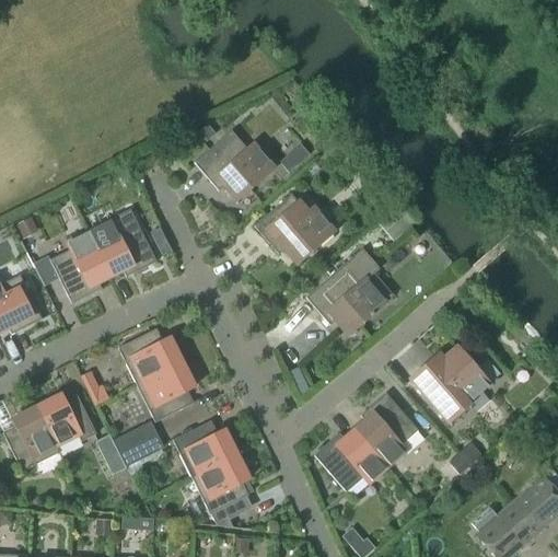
[(211,125),(202,131),(209,140),(218,132),(211,125)]
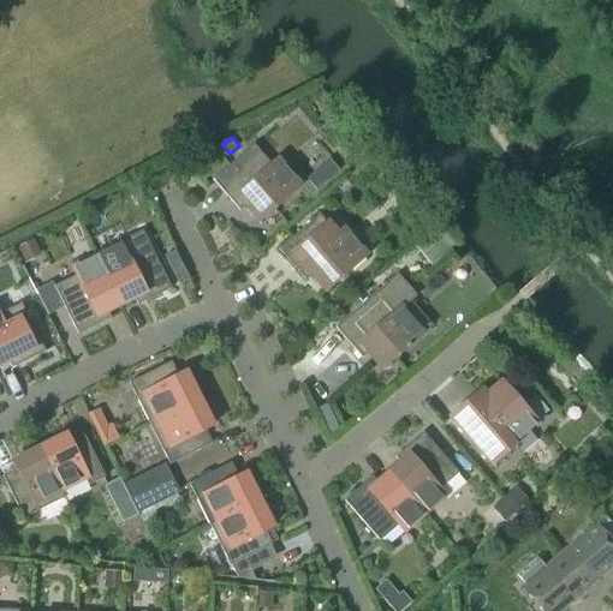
[(255,143),(230,165),(214,178),(233,201),(239,195),(261,219),(302,184),(279,157),(273,163),(255,143)]
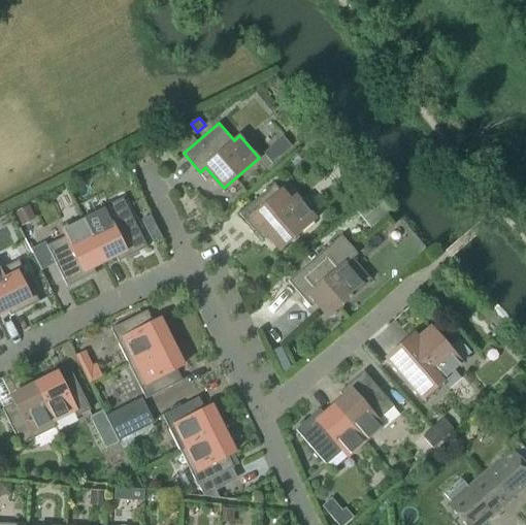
[(273,162),(292,145),(284,136),(265,153),(273,162)]
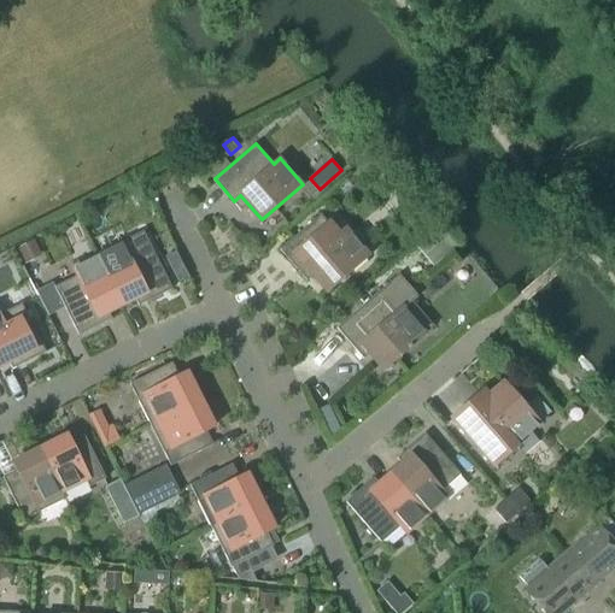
[(328,289),(369,254),(346,228),(340,234),(322,213),(281,248),(300,271),(306,265),(328,289)]
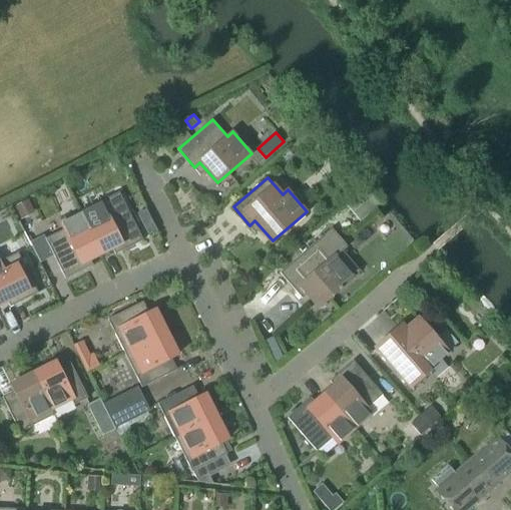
[(100,202),(82,212),(102,252),(120,243),(123,249),(144,238),(129,208),(123,198),(120,190),(99,201),(100,202)]
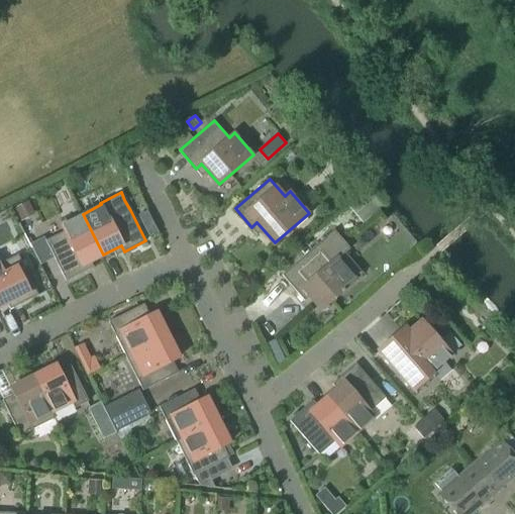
[(366,192),(350,205),(366,222),(381,209),(366,192)]
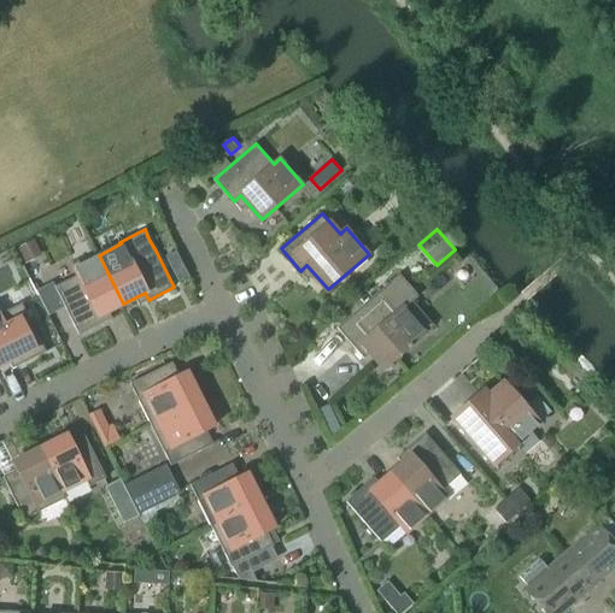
[(36,239),(21,247),(28,259),(42,252),(36,239)]
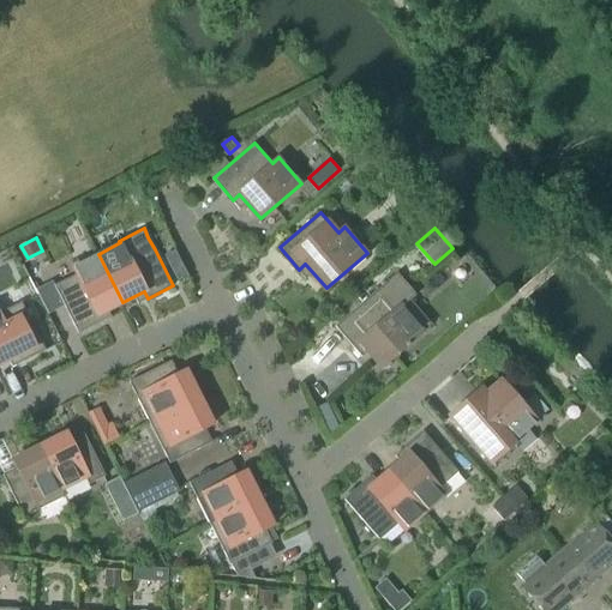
[(175,249),(167,253),(173,265),(181,261),(175,249)]
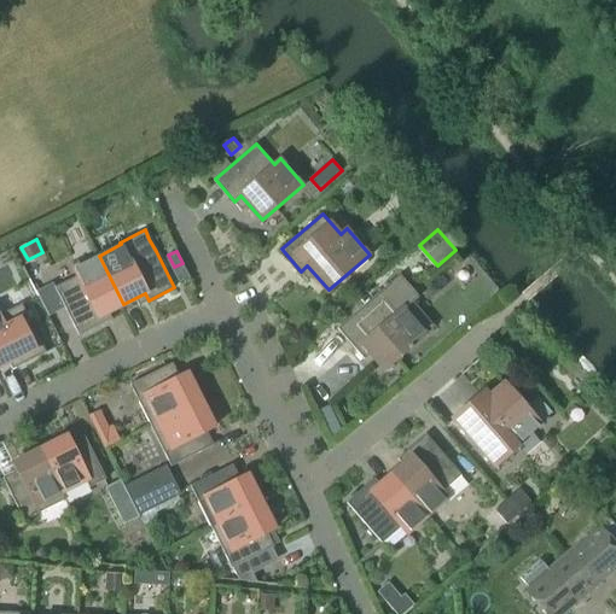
[(123,304),(99,256),(75,268),(79,275),(56,286),(80,334),(105,322),(102,315),(123,304)]
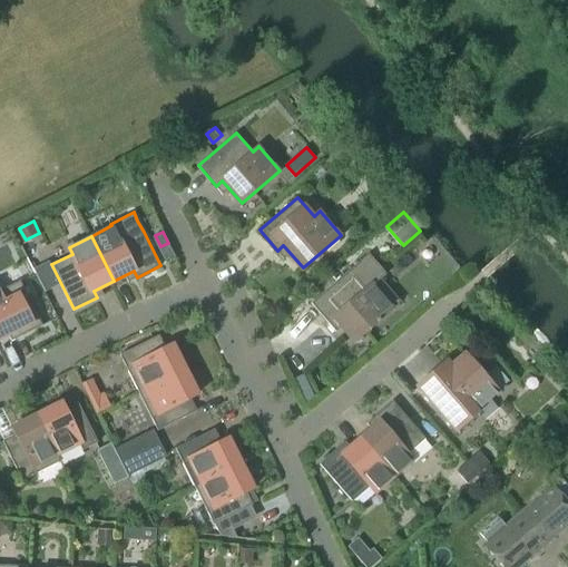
[(335,330),(342,324),(355,341),(400,302),(381,280),(387,274),(369,253),(312,302),(335,330)]
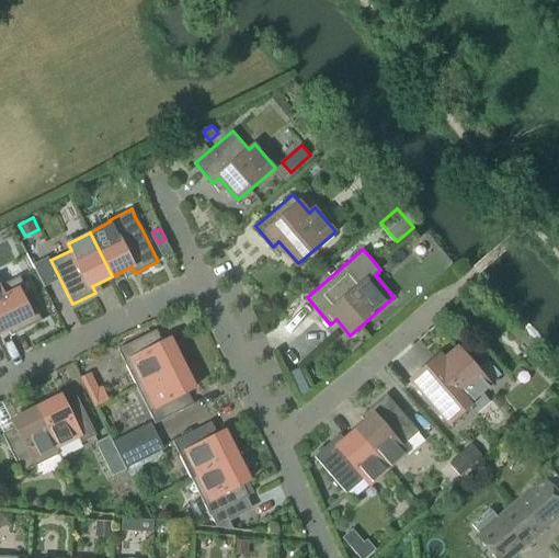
[(0,284),(0,332),(16,323),(20,330),(43,319),(21,275),(0,285),(0,284)]
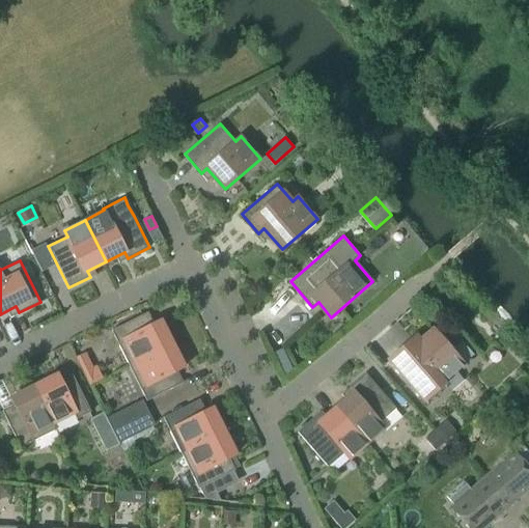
[(112,329),(131,364),(173,343),(161,320),(155,323),(148,311),(112,329)]
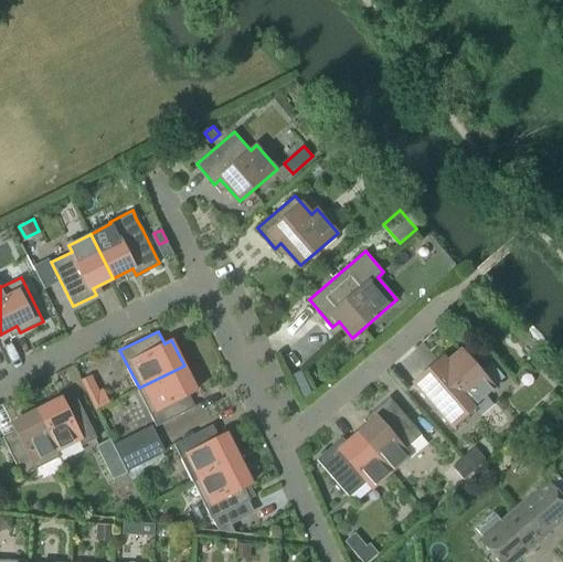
[(473,406),(495,388),(463,350),(439,370),(435,363),(415,382),(456,430),(477,412),(473,406)]
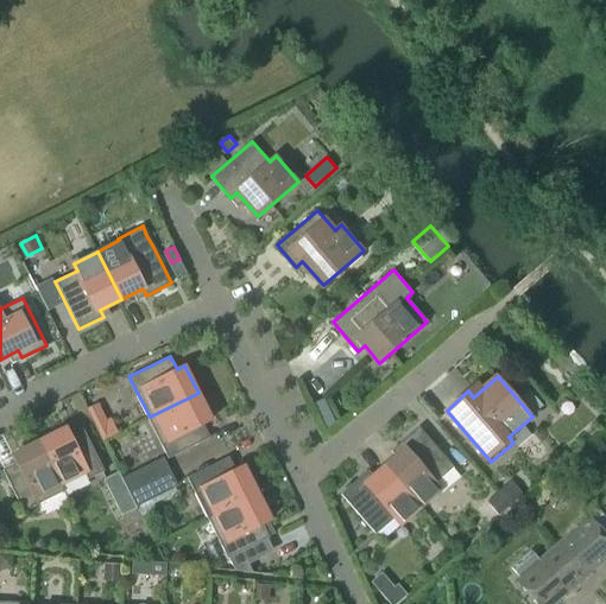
[(199,393),(150,417),(170,457),(210,437),(214,434),(208,421),(212,419),(199,393)]
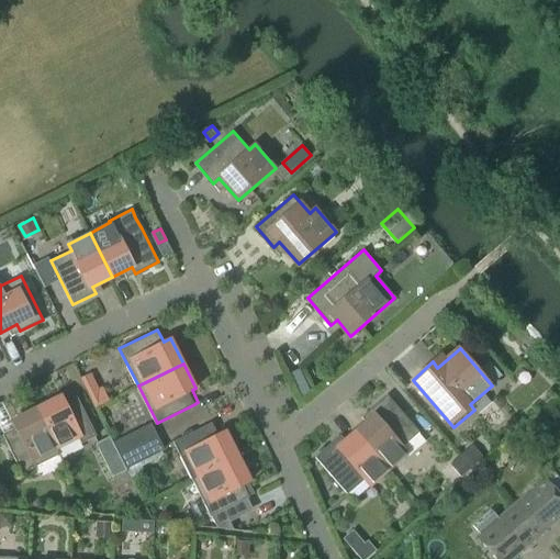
[(100,388),(92,372),(82,378),(97,406),(111,400),(107,390),(100,388)]
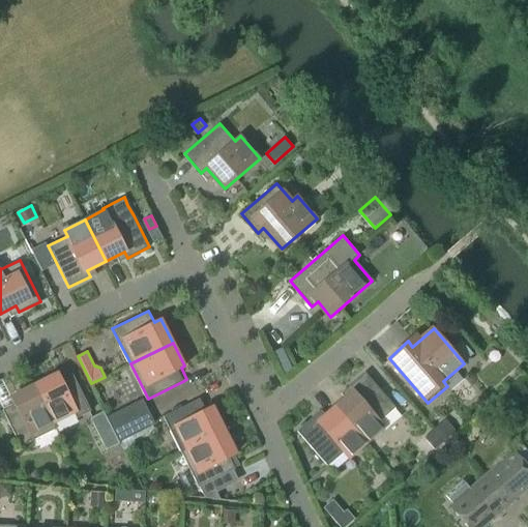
[(352,392),(336,406),(367,441),(384,426),(380,420),(396,407),(365,372),(348,387),(352,392)]
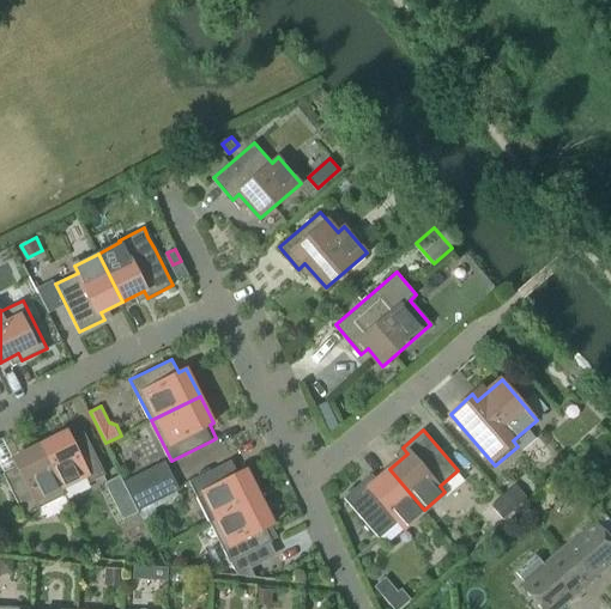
[(67,432),(41,445),(66,494),(66,493),(62,486),(86,475),(90,482),(107,474),(85,432),(71,439),(67,432)]
